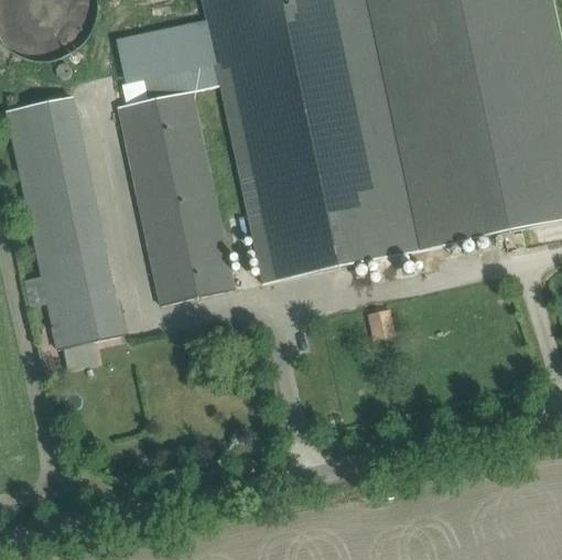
[(0,38),(4,43),(10,47),(17,52),(23,54),(31,56),(39,57),(45,57),(52,56),(58,55),(65,53),(69,50),(75,46),(79,42),(84,38),(87,32),(90,25),(94,19),(95,12),(96,4),(95,0),(0,0),(0,38)]
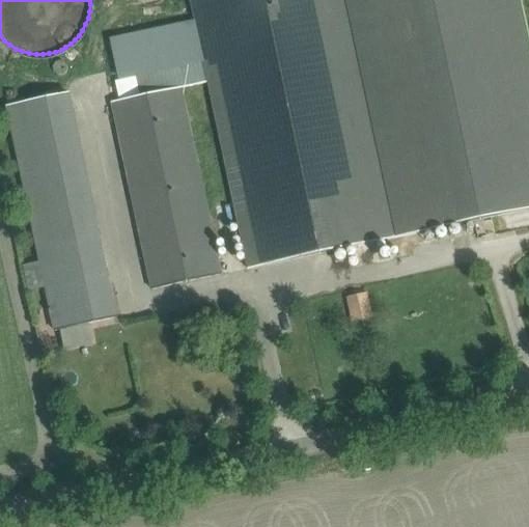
[(379,202),(386,201),(343,0),(189,0),(202,63),(136,78),(139,92),(109,99),(149,286),(218,271),(178,85),(205,80),(246,266),(386,236),(379,202)]
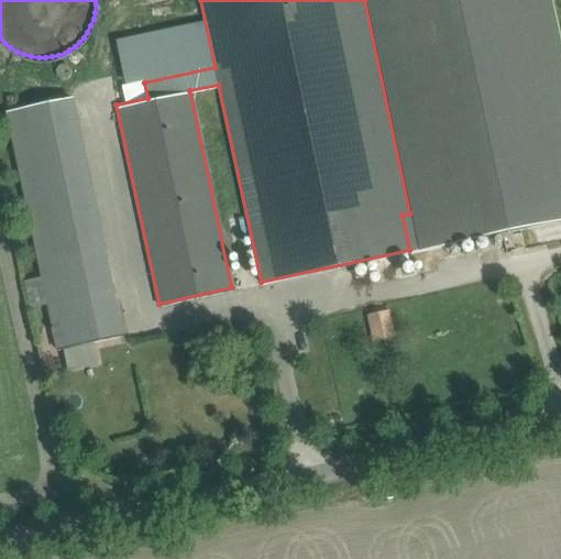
[(560,61),(548,0),(364,0),(418,249),(560,217),(560,61)]
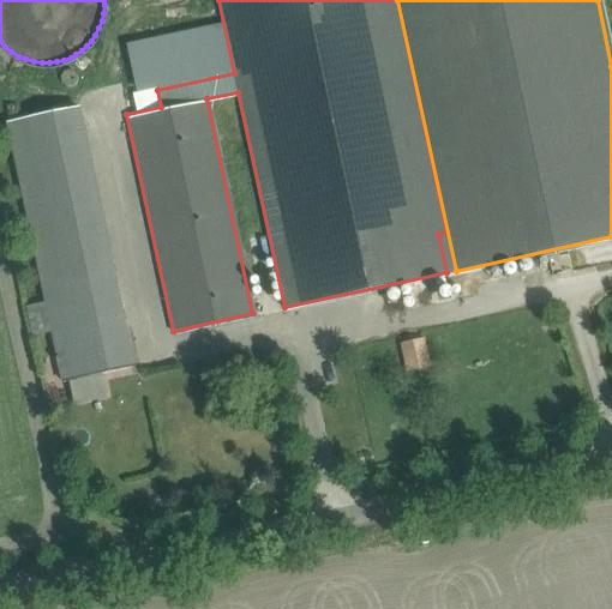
[(5,119),(61,379),(131,363),(76,103),(5,119)]
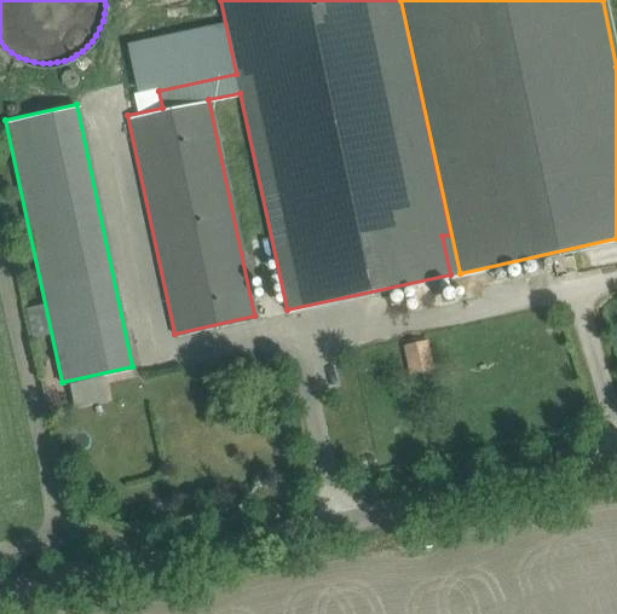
[(421,337),(403,342),(408,368),(427,363),(421,337)]
